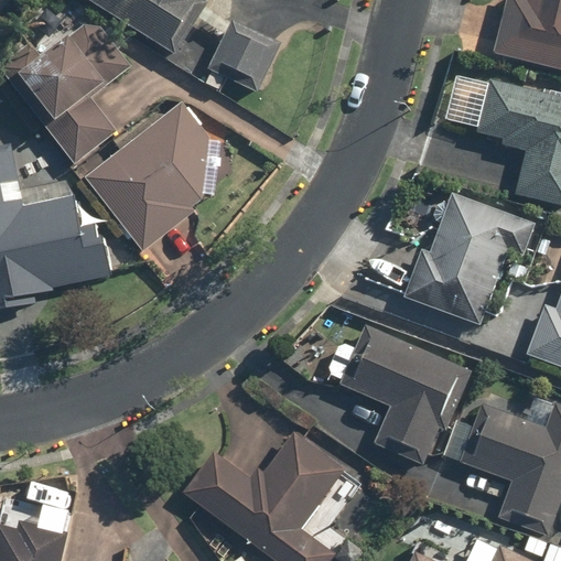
[(0,11),(9,0),(0,0),(0,11)]
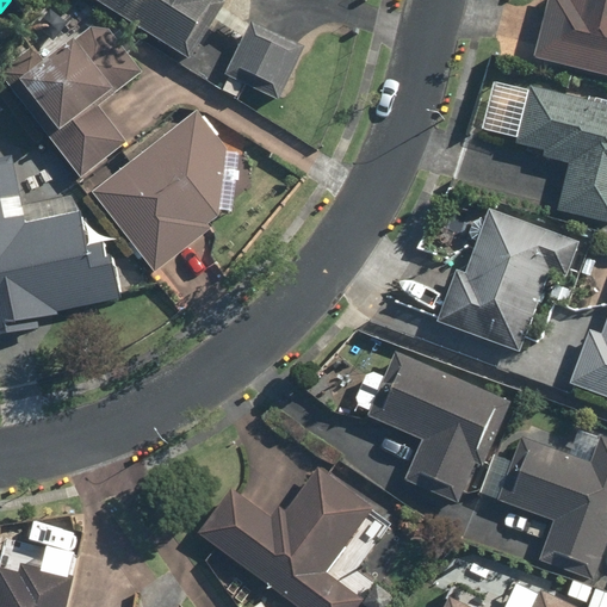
[(88,0),(192,60),(214,23),(228,31),(237,13),(217,1),(217,0),(88,0)]
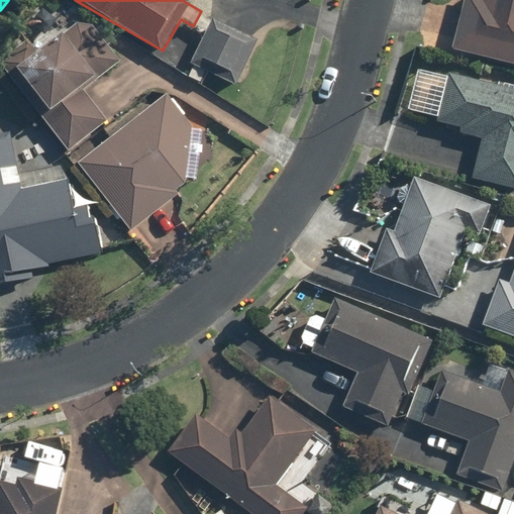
[(461,0),(450,47),(513,63),(513,0),(461,0)]
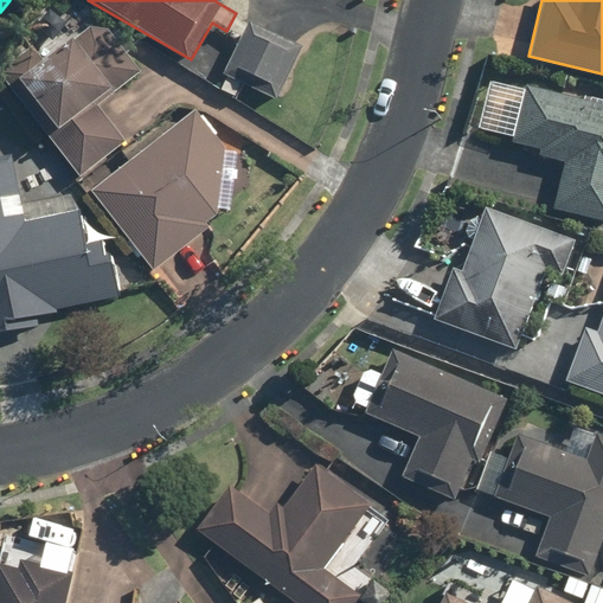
[(30,40),(0,63),(0,72),(81,179),(129,142),(98,103),(140,71),(102,21),(47,63),(30,40)]
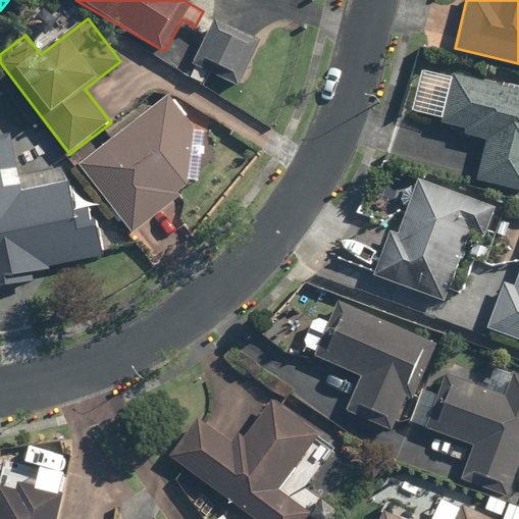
[(260,39),(215,18),(188,76),(201,83),(206,72),(239,87),(260,39)]
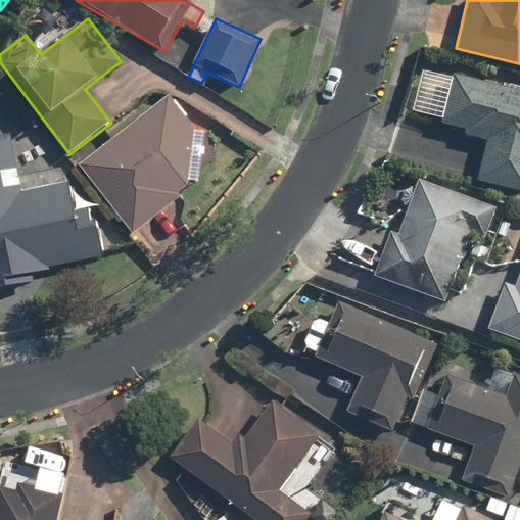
[(519,89),(457,72),(443,117),(468,125),(465,134),(487,141),(477,177),(519,188),(519,89)]
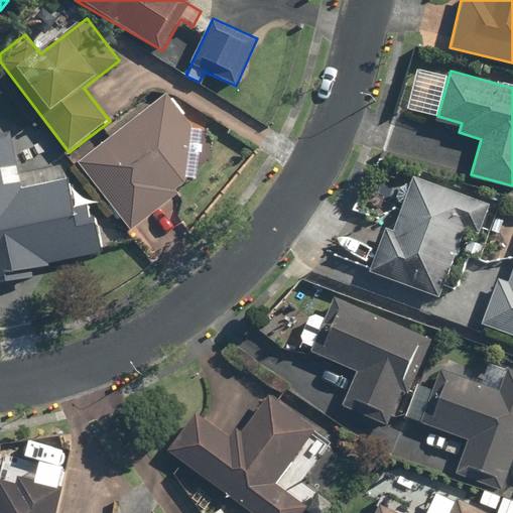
[(191,125),(165,95),(78,162),(130,230),(180,190),(176,185),(186,177),(191,125)]
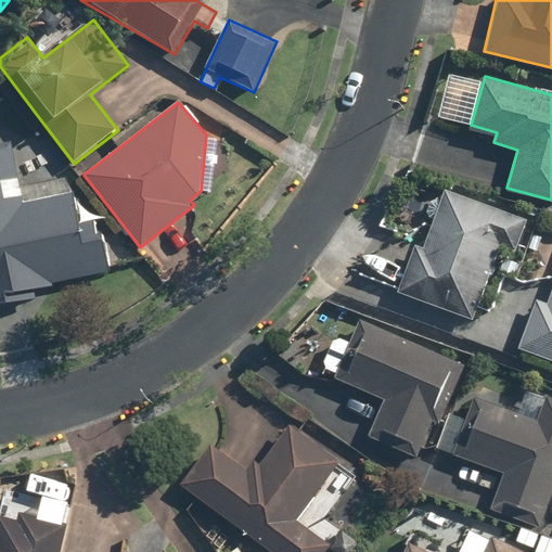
[(8,143),(0,144),(0,304),(49,295),(47,285),(110,271),(102,236),(85,240),(74,190),(21,202),(8,143)]
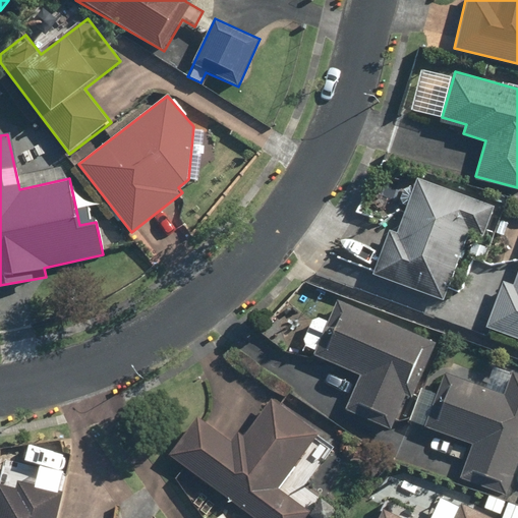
[(495,207),(417,177),(397,231),(389,228),(372,272),(446,299),(470,234),(482,238),(495,207)]
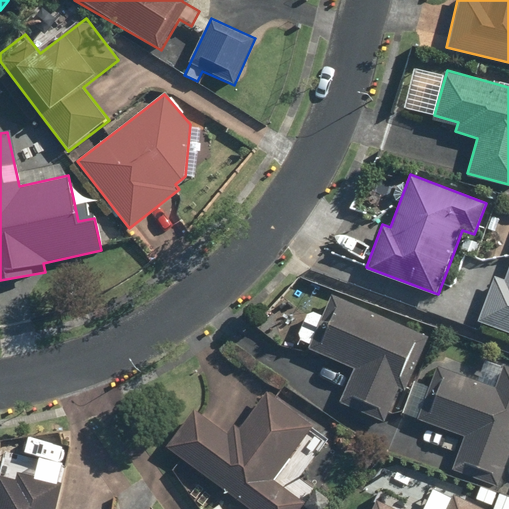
[(508,264),(502,283),(495,280),(479,321),(508,333),(508,264)]
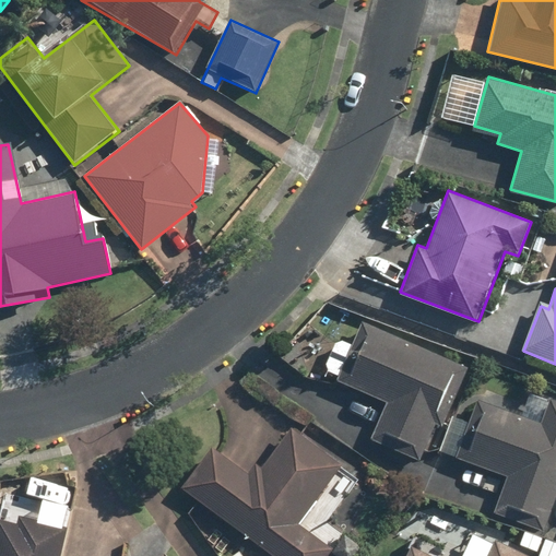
[(464,367),(364,323),(339,380),(386,400),(368,439),(416,460),(433,423),(439,426),(464,367)]
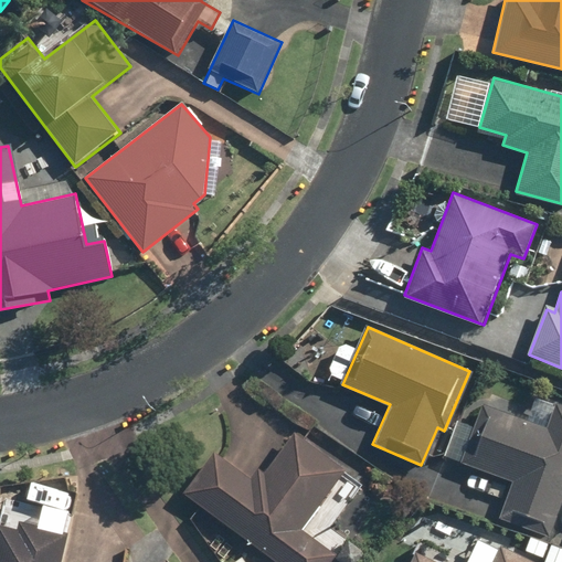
[(472,426),(455,420),(441,456),(512,486),(500,517),(547,537),(551,526),(559,529),(561,521),(561,405),(534,394),(523,420),(481,402),(472,426)]
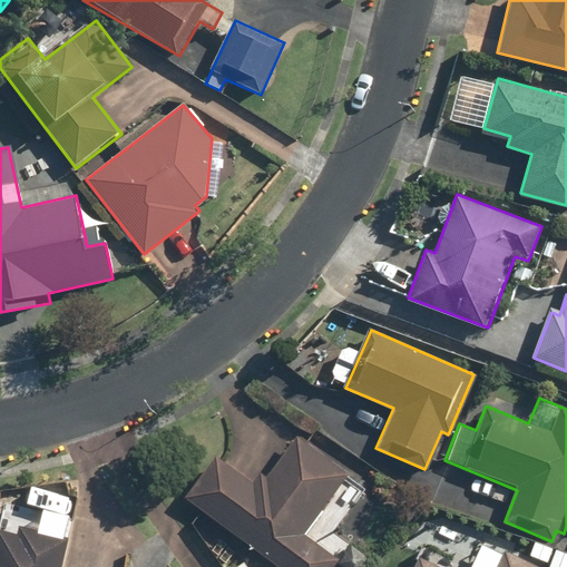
[(215,453),(184,497),(284,566),(328,566),(336,556),(332,553),(342,539),(323,526),(315,538),(306,531),(349,472),(295,436),(266,476),(261,471),(254,480),(215,453)]
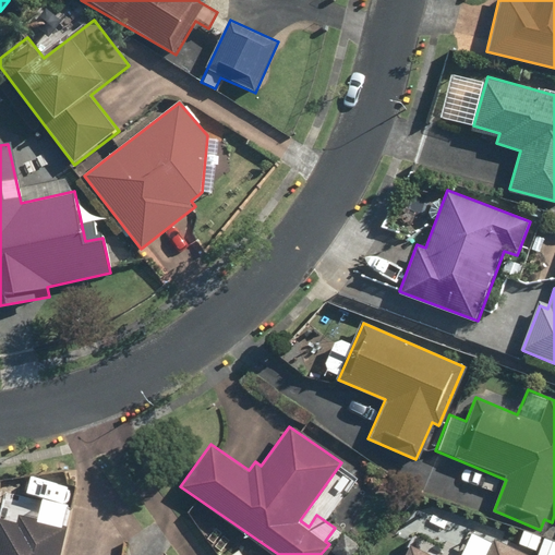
[(15,520),(0,517),(0,554),(59,554),(67,526),(62,525),(67,506),(22,495),(15,520)]
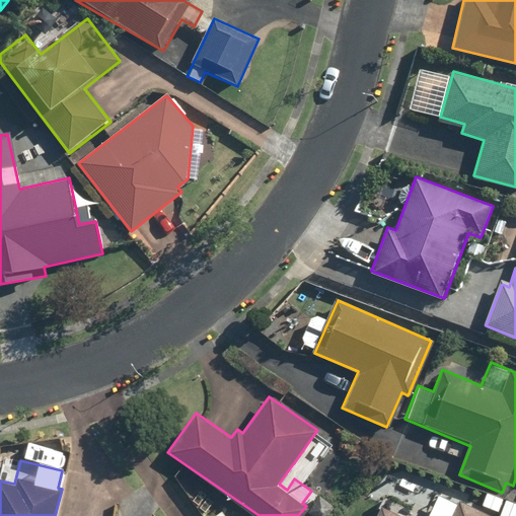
[(451,515),(401,515),(379,505),(373,515),(490,515),(458,501),(451,515)]
